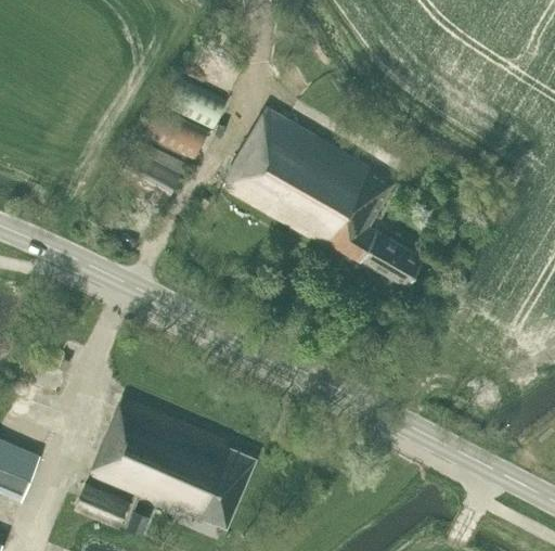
[(222,104),(179,81),(164,107),(209,132),(222,104)]
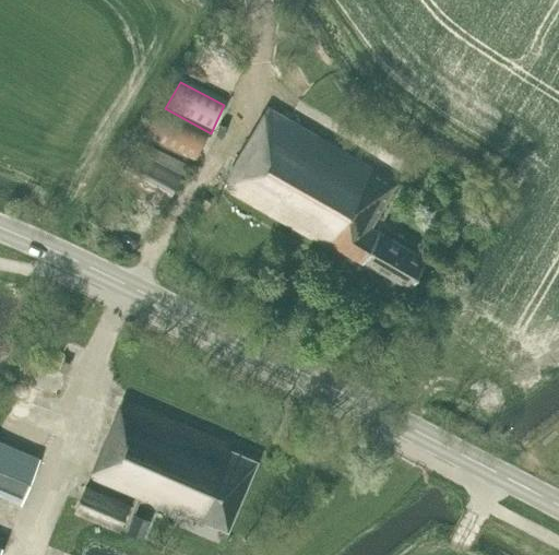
[(209,134),(158,109),(143,139),(193,164),(209,134)]
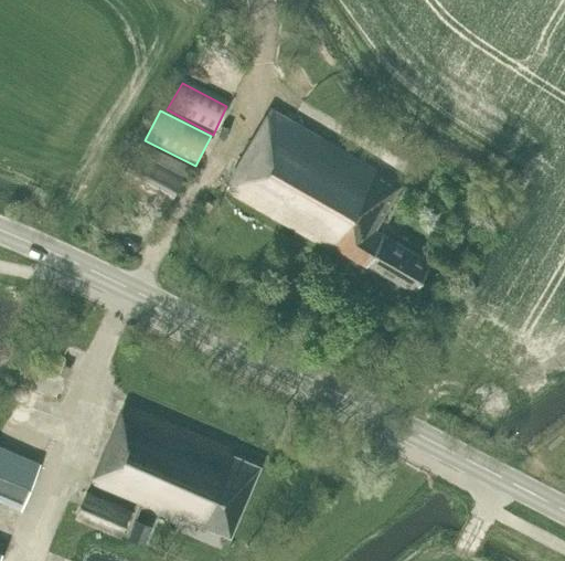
[(348,258),(365,268),(368,265),(414,293),(429,265),(375,234),(401,188),(270,112),(225,191),(347,262),(348,258)]
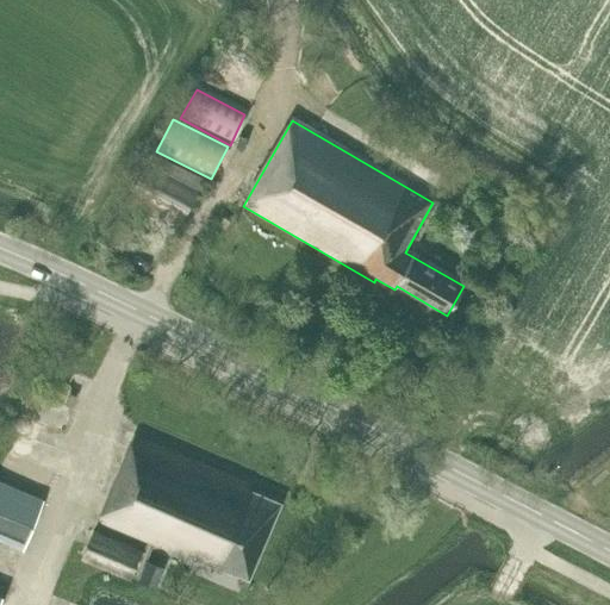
[(203,185),(150,157),(125,204),(178,232),(203,185)]
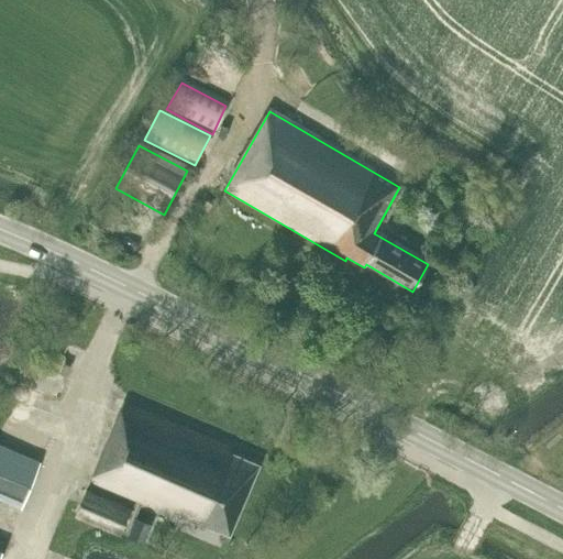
[(90,482),(187,523),(188,521),(229,537),(258,468),(231,456),(233,451),(123,404),(90,482)]
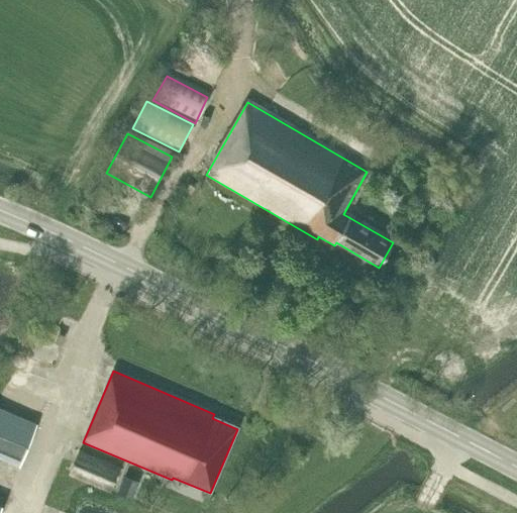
[(0,411),(0,459),(18,467),(35,427),(0,411)]
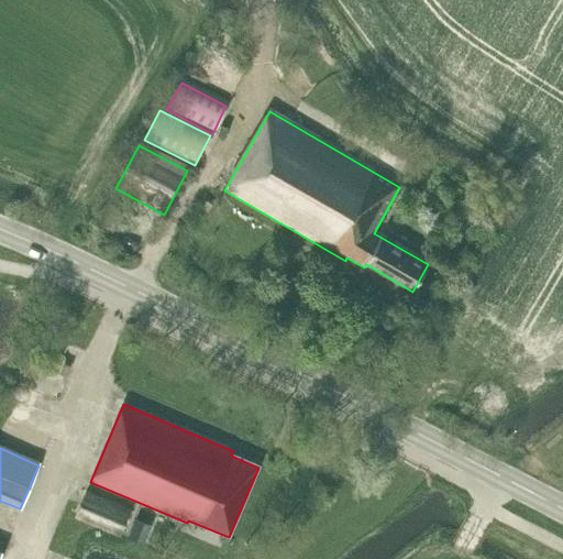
[(119,538),(130,512),(86,492),(74,518),(119,538)]
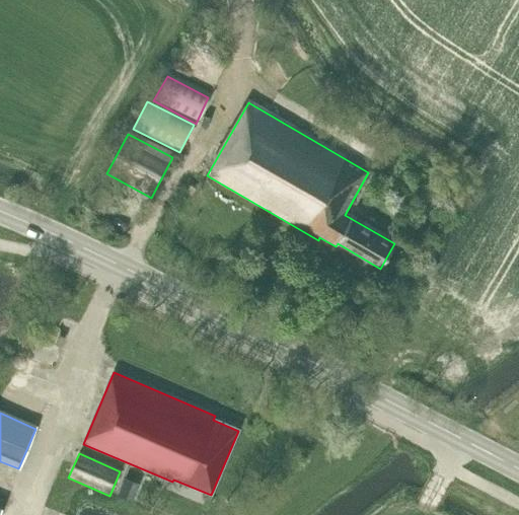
[(123,481),(117,497),(133,503),(139,487),(123,481)]
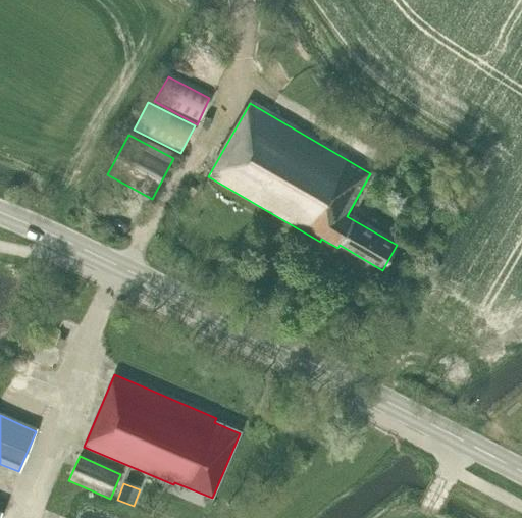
All buildings are outlined.
